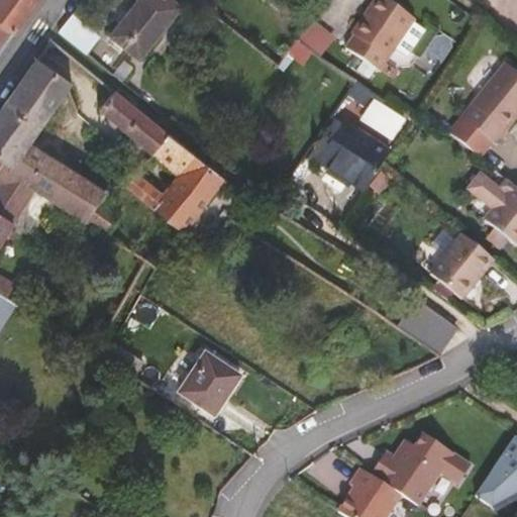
[(0,0),(0,19),(15,33),(38,0),(0,0)]
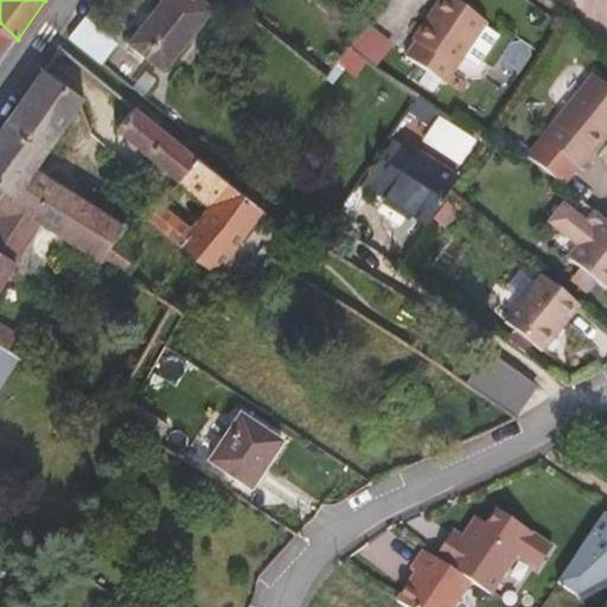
[(212,7),(203,0),(161,0),(128,42),(164,69),(212,7)]
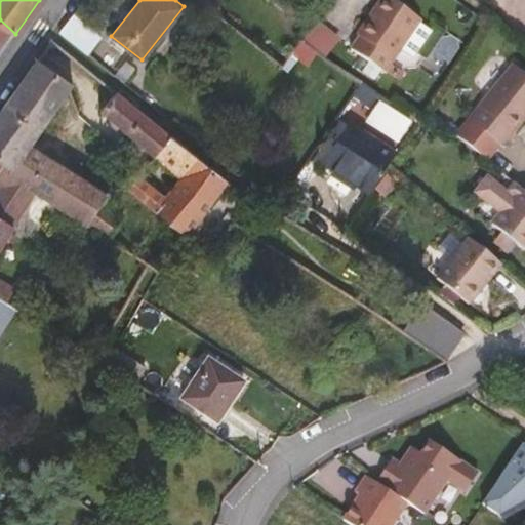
[(420,18),(394,0),(378,0),(356,35),(359,37),(350,49),(384,73),(401,48),(414,57),(432,32),(418,23),(420,18)]
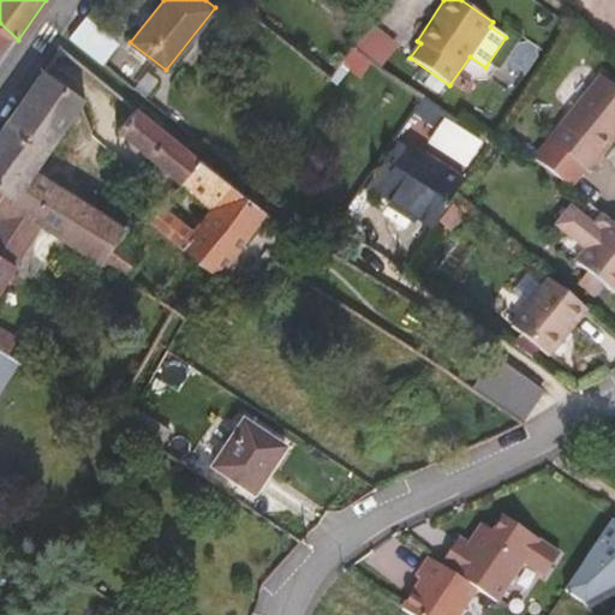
[(506,0),(503,4),(518,15),(527,0),(506,0)]
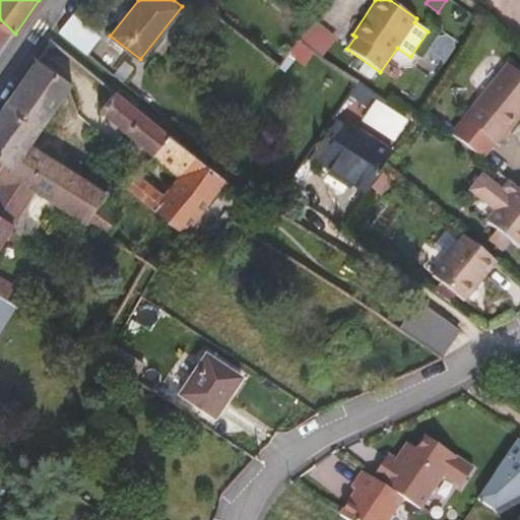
[(101,37),(72,13),(58,31),(86,54),(101,37)]
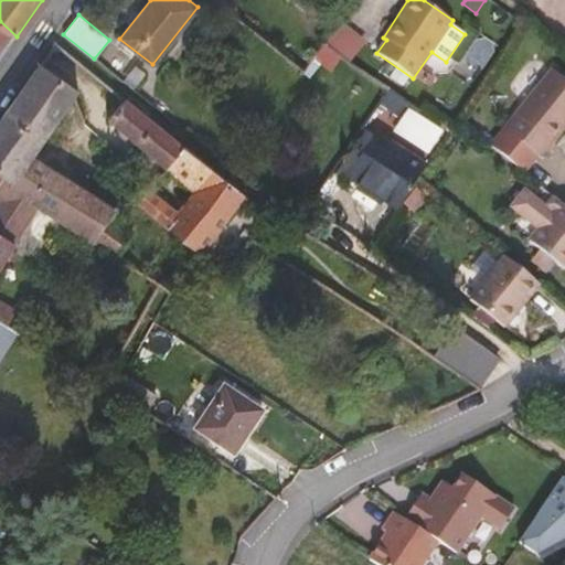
[(0,48),(6,52),(17,36),(0,21),(0,48)]
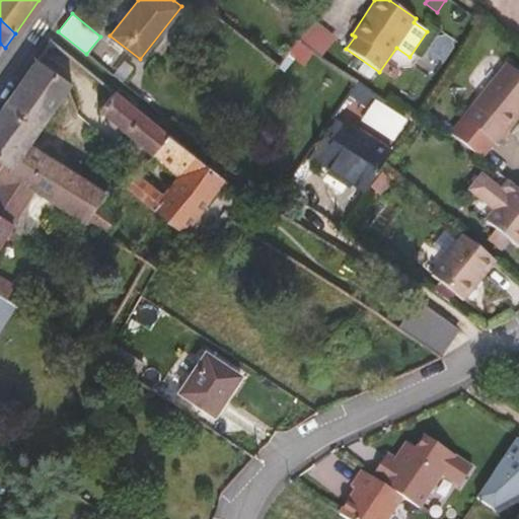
[(73,82),(36,58),(0,109),(0,158),(14,168),(10,173),(33,189),(107,236),(122,214),(101,200),(106,192),(30,143),(69,87),(73,82)]
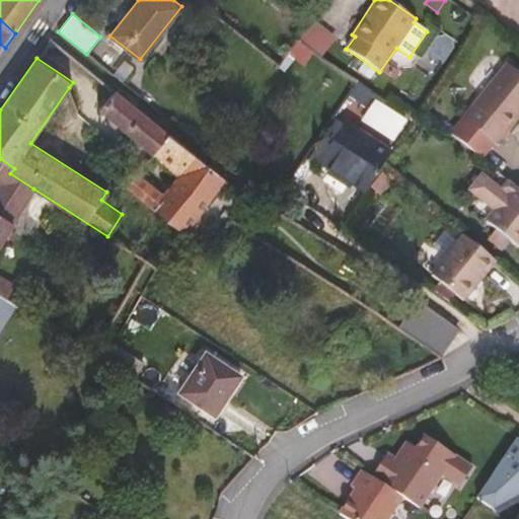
[(518,72),(514,69),(507,63),(463,118),(464,119),(452,135),(482,159),(495,144),(496,146),(518,117),(518,72)]
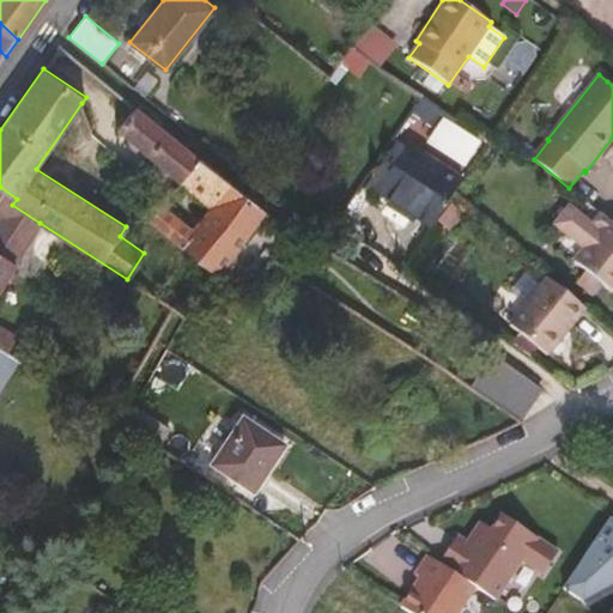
[(422,97),(411,113),(424,122),(435,105),(422,97)]
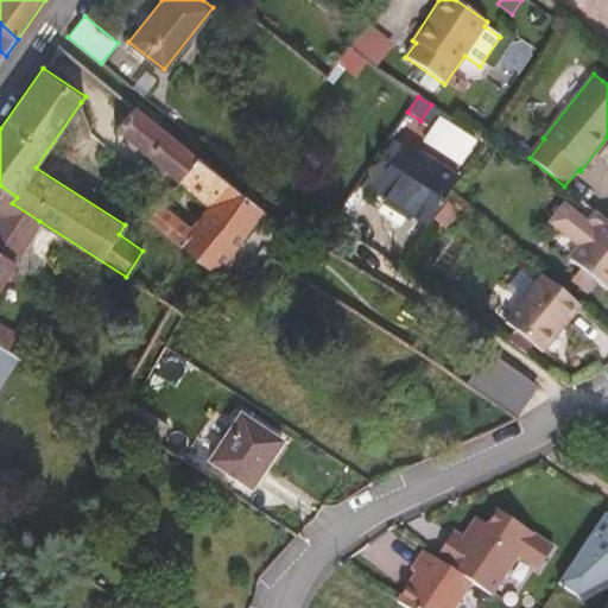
[(181,182),(200,158),(134,105),(116,127),(181,182)]
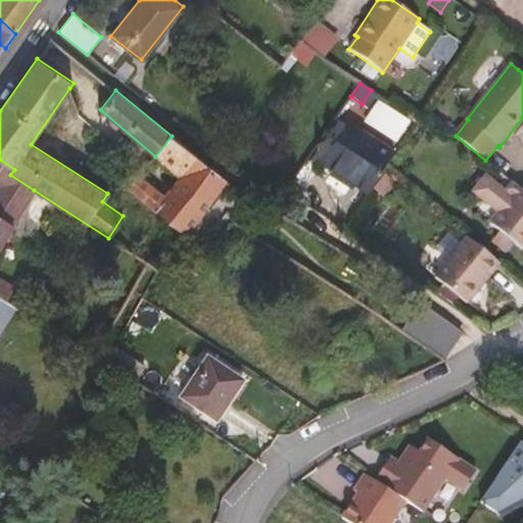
[(378,101),(365,122),(396,142),(410,122),(378,101)]
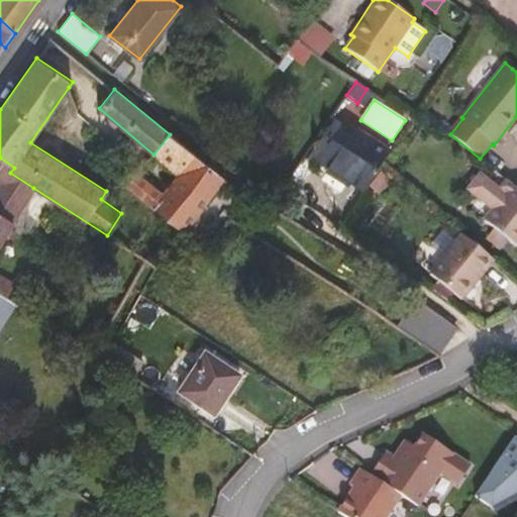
[(316,162),(337,175),(363,135),(343,122),(316,162)]
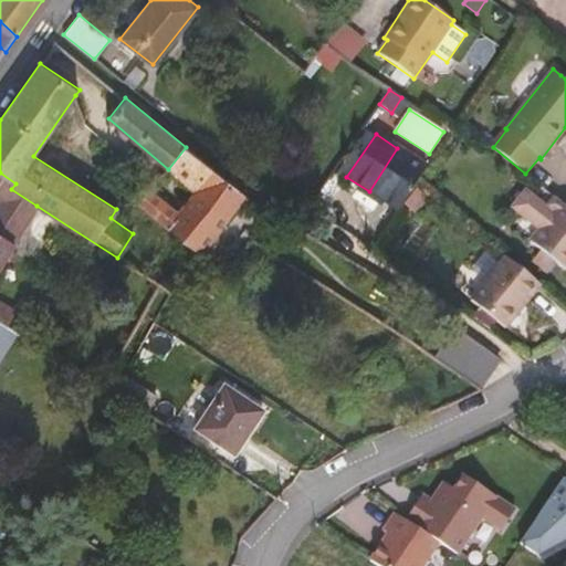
[(203,254),(247,196),(186,147),(168,169),(195,191),(178,213),(152,191),(139,206),(203,254)]
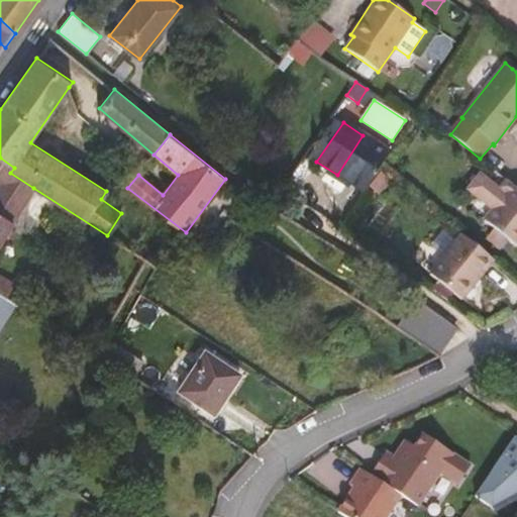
[(363,135),(337,175),(365,193),(381,169),(391,153),(363,135)]
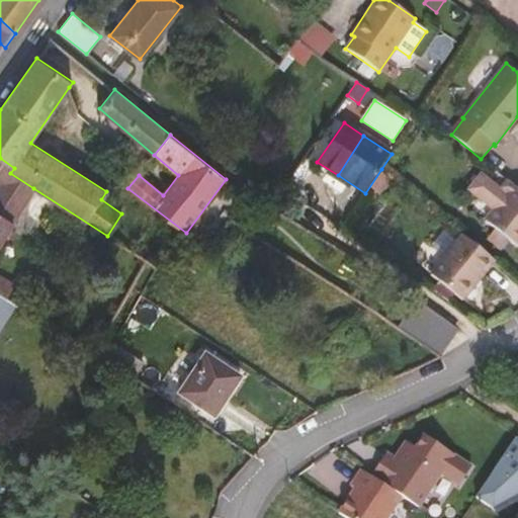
[(0,158),(0,244),(33,188),(10,173),(14,168),(0,158)]
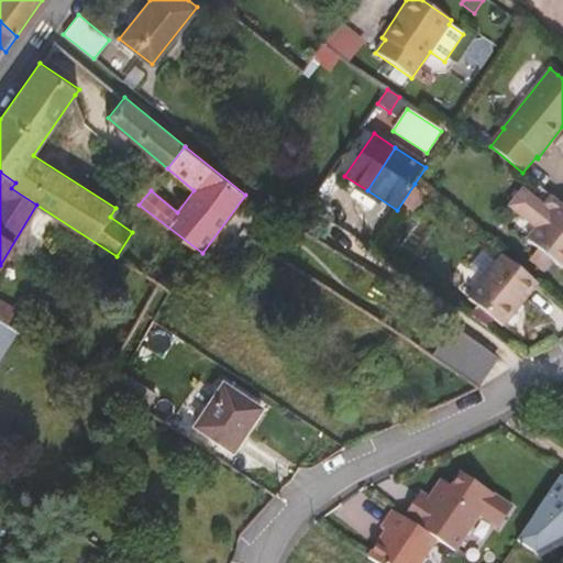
[(534,230),(526,240),(538,249),(551,261),(562,269),(562,205),(556,201),(550,195),(543,203),(522,187),(507,207),(534,230)]
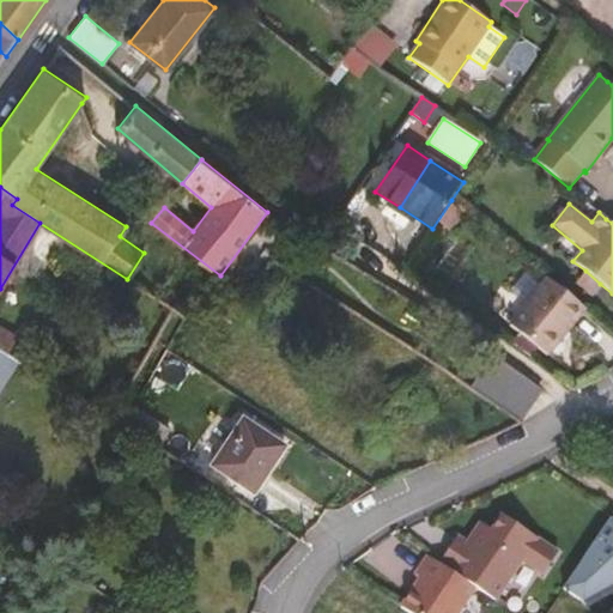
[(600,284),(586,271),(578,280),(593,293),(600,284)]
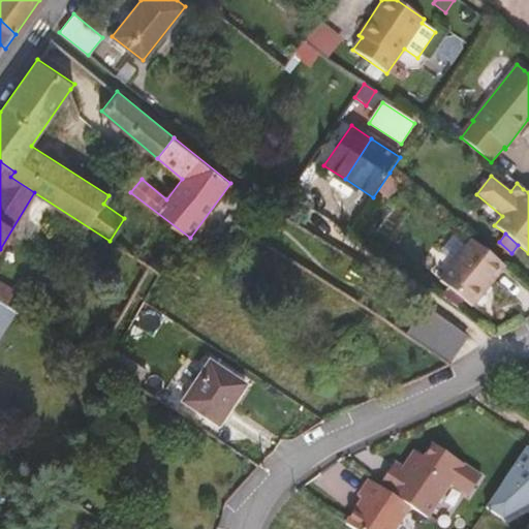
[(505,267),(471,240),(439,280),(446,287),(464,302),(472,308),(505,267)]
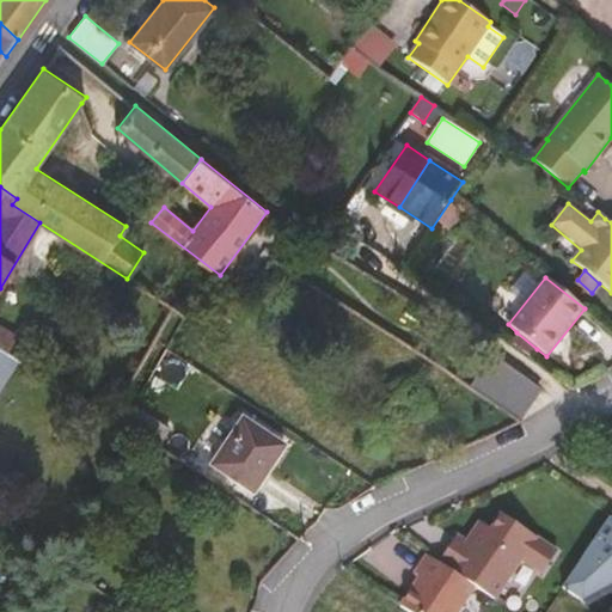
[(537,349),(516,332),(509,342),(531,357),(537,349)]
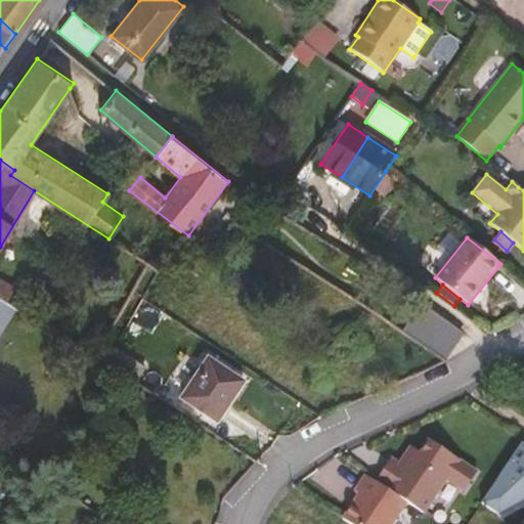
[(444,357),(463,331),(423,302),(403,330),(423,342),(444,357)]
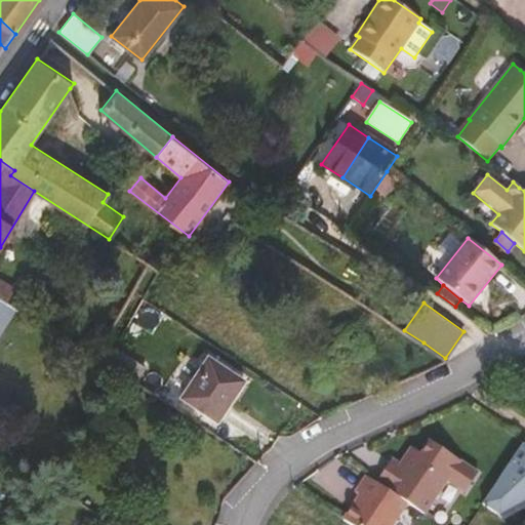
[(208,356),(182,396),(217,420),(244,379),(208,356)]
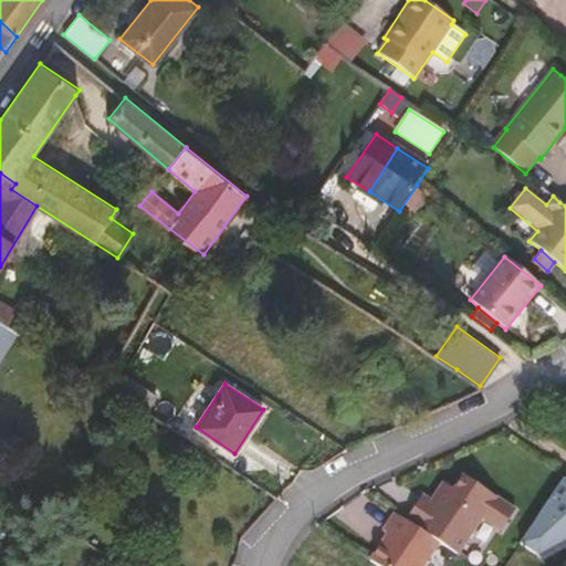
[(421,495),(405,521),(439,543),(457,556),(482,519),(501,532),(515,511),(463,475),(454,490),(447,485),(435,504),(421,495)]
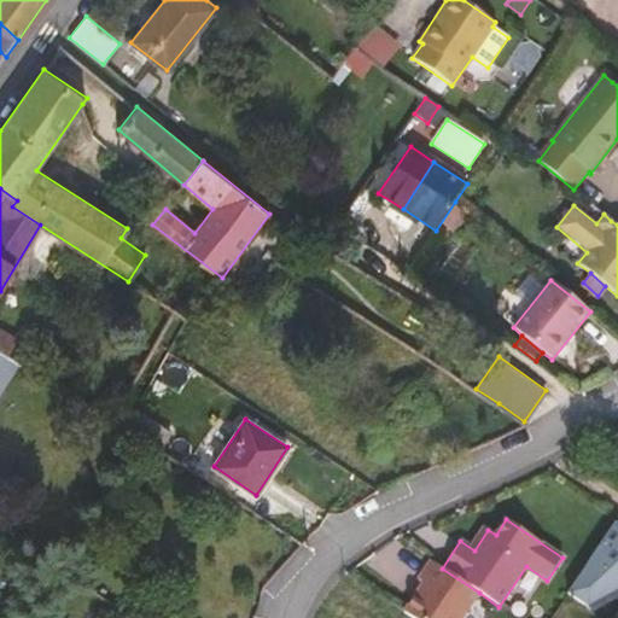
[(588,606),(617,590),(617,525),(614,523),(567,593),(588,606)]
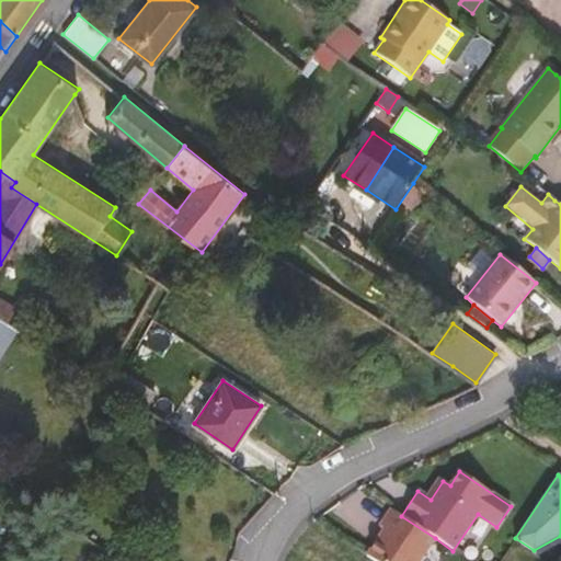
[(376,560),(420,560),(435,538),(401,516),(391,510),(379,526),(388,531),(384,537),(378,538),(367,554),(376,560)]
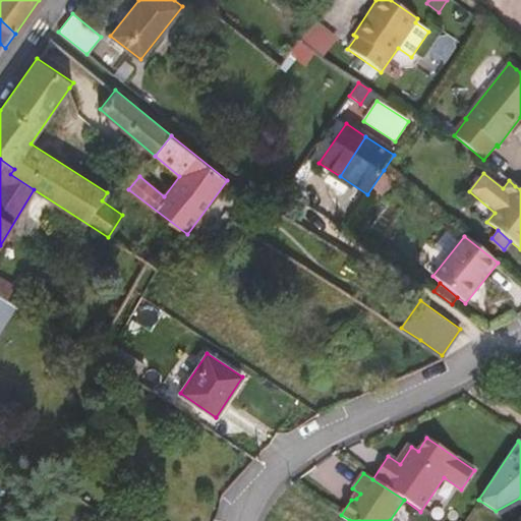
[(134,520),(142,510),(131,504),(119,520),(134,520)]
